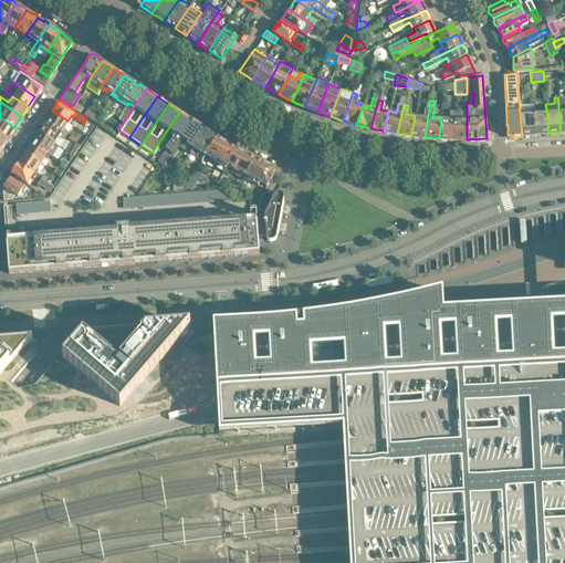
[(86,107),(83,113),(94,121),(97,115),(86,107)]
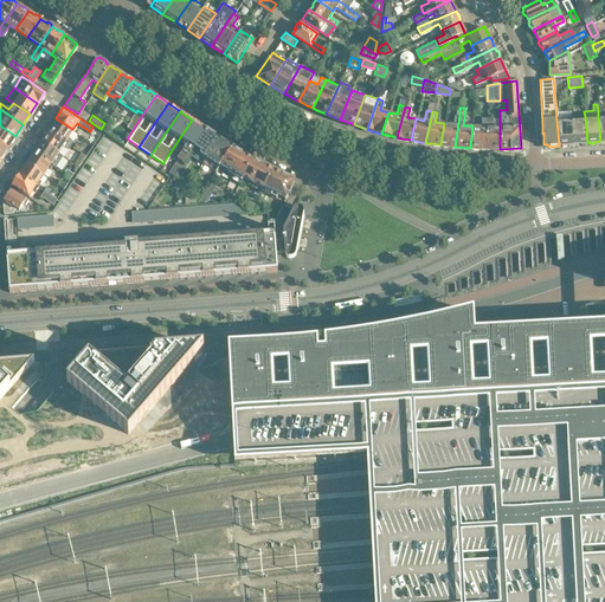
[(455,147),(459,115),(454,115),(452,124),(444,123),(441,144),(449,146),(455,147)]
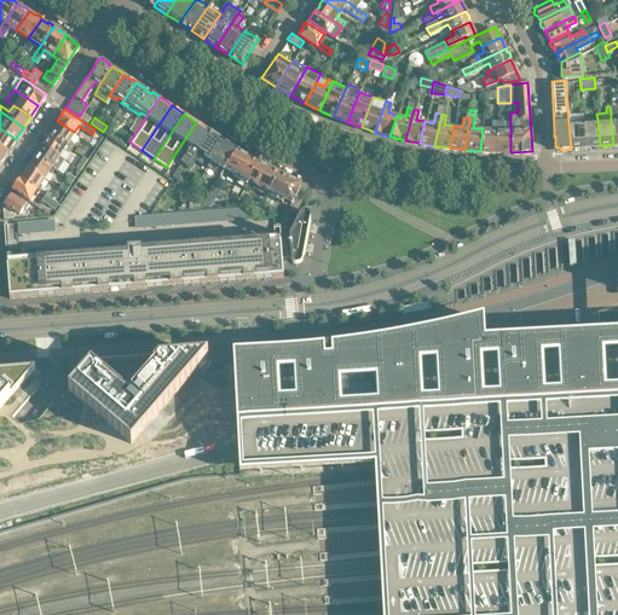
[(483,128),(480,151),(496,151),(496,120),(491,119),(491,122),(483,122),(483,128)]
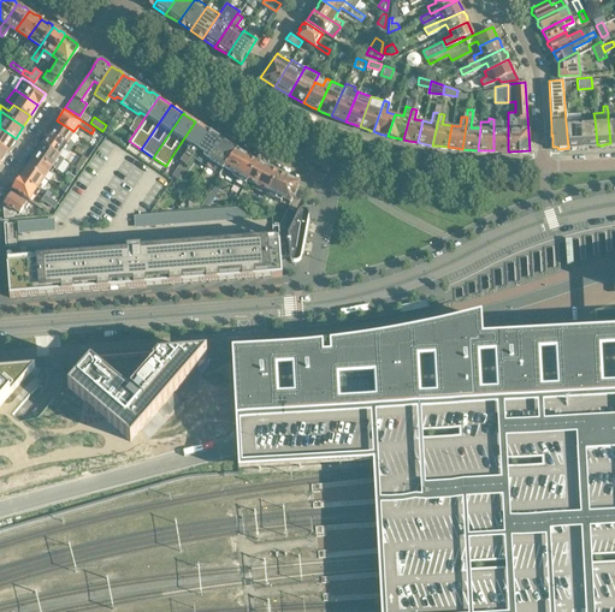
[(494,119),(494,150),(508,152),(508,119),(494,119)]
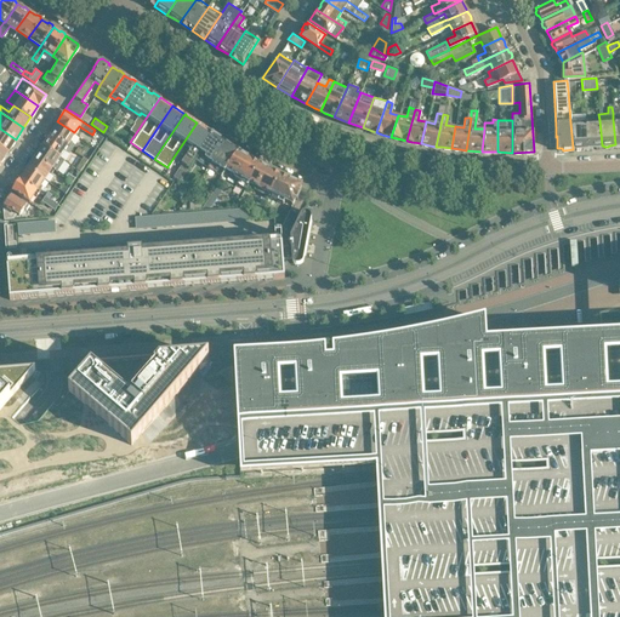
[(602,146),(599,120),(585,121),(587,147),(593,147),(595,147),(598,147),(599,146),(602,146)]
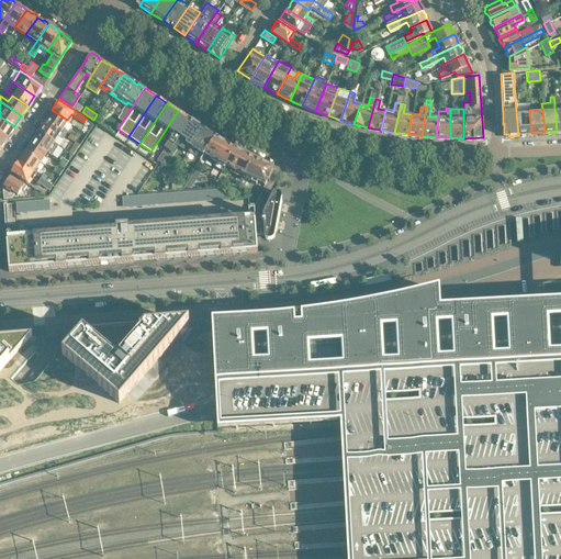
[(60,131),(67,120),(52,110),(44,120),(60,131)]
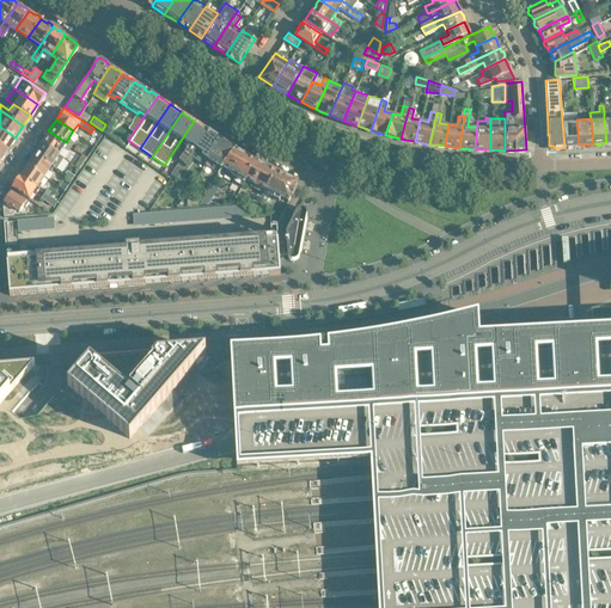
[(579,145),(576,120),(562,121),(564,146),(566,146),(567,147),(570,146),(572,145),(579,145)]
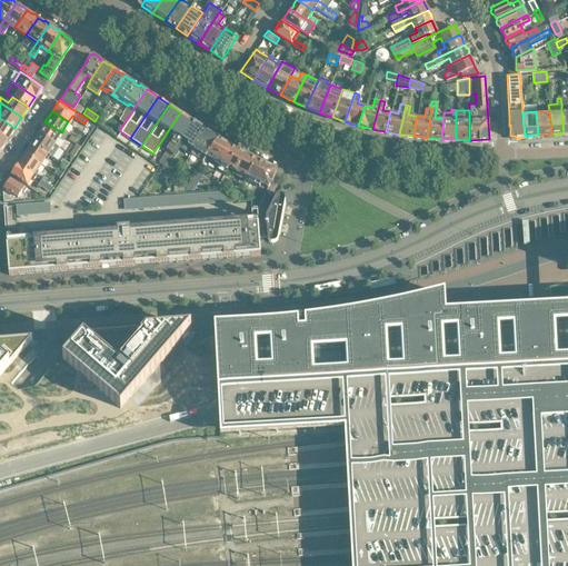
[(166,160),(178,141),(193,120),(180,112),(153,152),(166,160)]
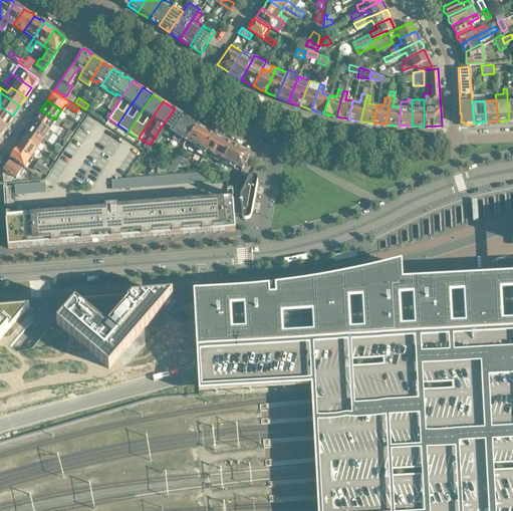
[(0,120),(6,124),(13,115),(0,106),(0,120)]
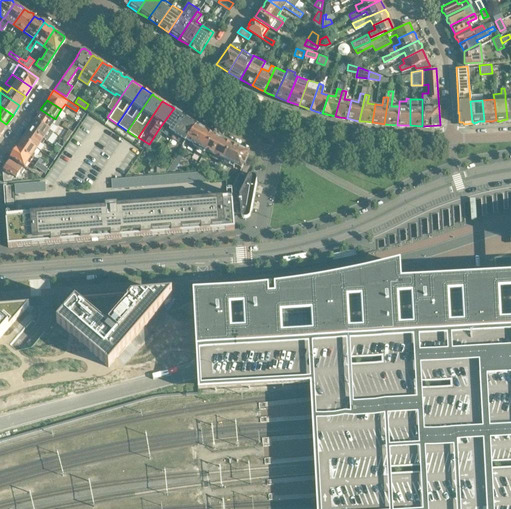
[(171,134),(184,115),(181,113),(174,108),(160,127),(161,127),(160,129),(171,137),(172,135),(171,134)]
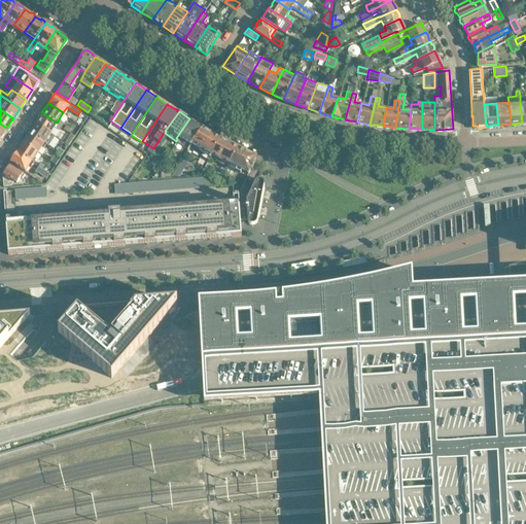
[(57,123),(41,112),(35,121),(50,132),(57,123)]
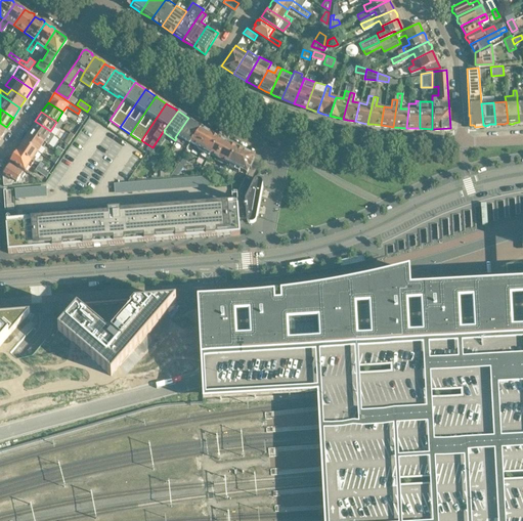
[(186,145),(201,126),(188,118),(175,137),(176,138),(175,140),(186,146),(186,145)]
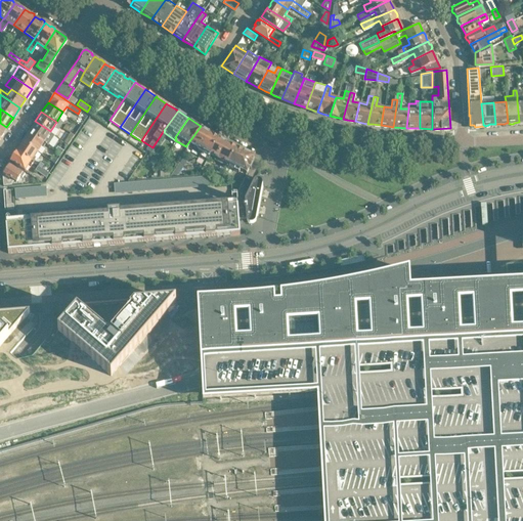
[(35,121),(29,130),(43,140),(47,143),(53,133),(50,131),(35,121)]
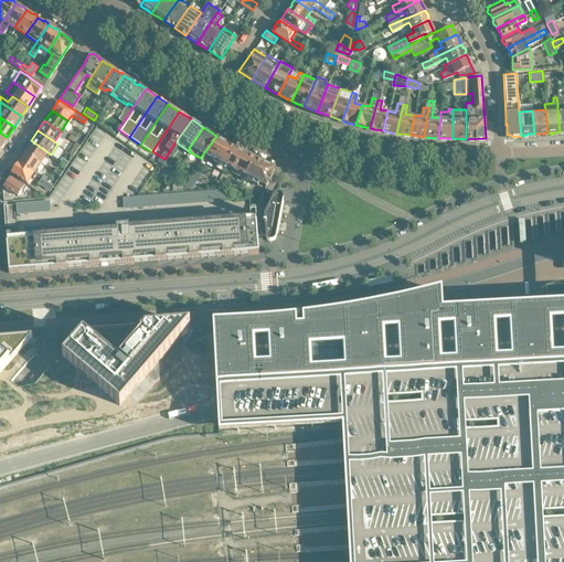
[(225,165),(234,147),(233,146),(230,144),(229,144),(227,144),(217,137),(216,136),(201,157),(223,170),(225,166),(225,165)]
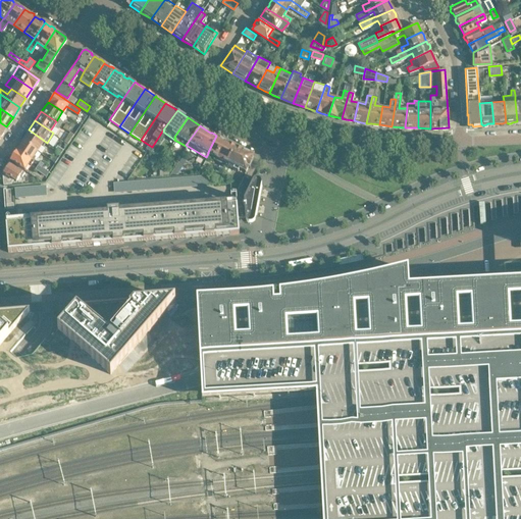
[(43,140),(29,130),(22,140),(37,149),(43,140)]
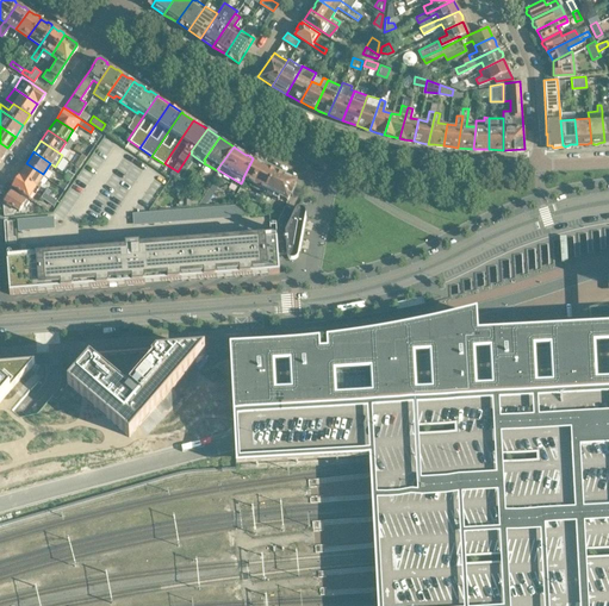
[(82,152),(75,163),(79,166),(82,160),(86,155),(82,152)]
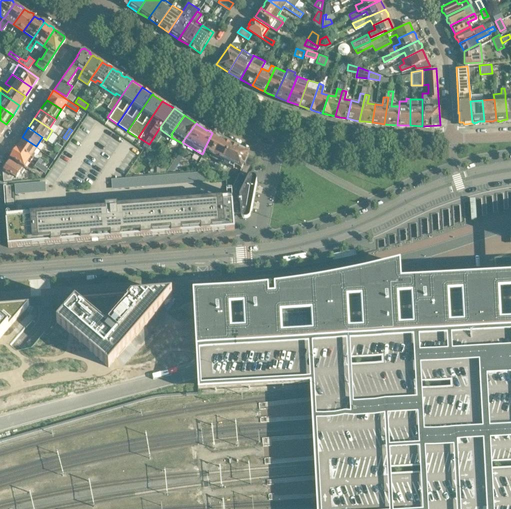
[(221,161),(229,143),(229,142),(229,141),(225,140),(224,140),(213,133),(212,134),(212,133),(204,149),(204,150),(209,152),(207,154),(213,157),(221,161)]
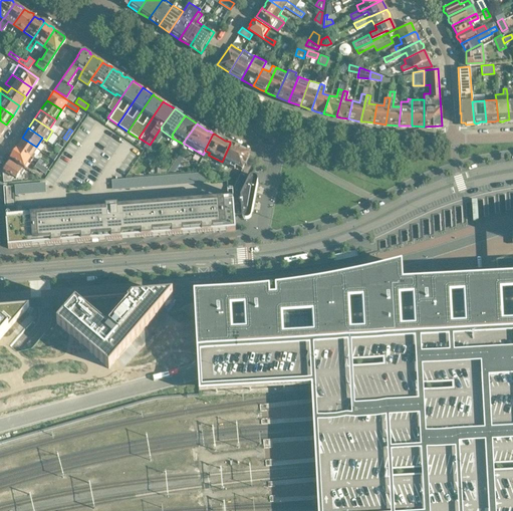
[(36,147),(22,138),(15,147),(31,158),(34,154),(32,153),(36,147)]
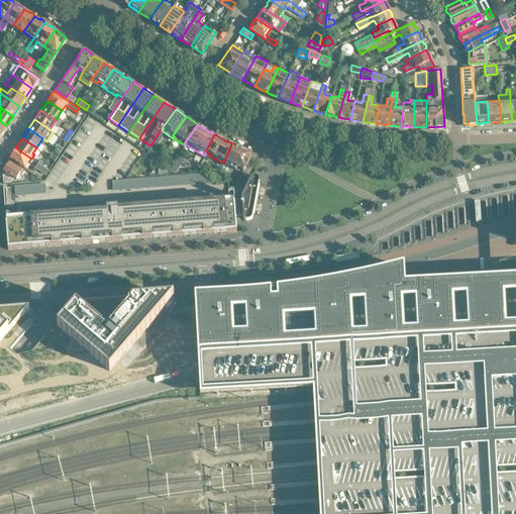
[(247,159),(250,152),(243,149),(239,147),(238,147),(238,146),(234,144),(233,144),(231,144),(223,163),(226,165),(235,169),(236,166),(242,169),(245,164),(246,165),(248,159),(247,159)]
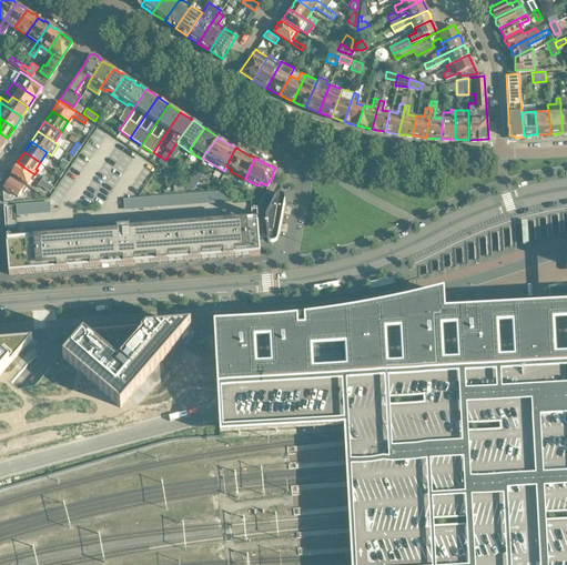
[(34,174),(17,162),(10,172),(26,183),(30,177),(32,178),(34,174)]
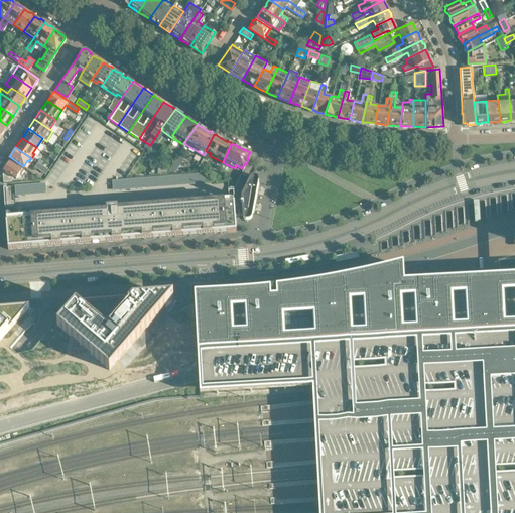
[(202,171),(208,161),(202,158),(196,168),(202,171)]
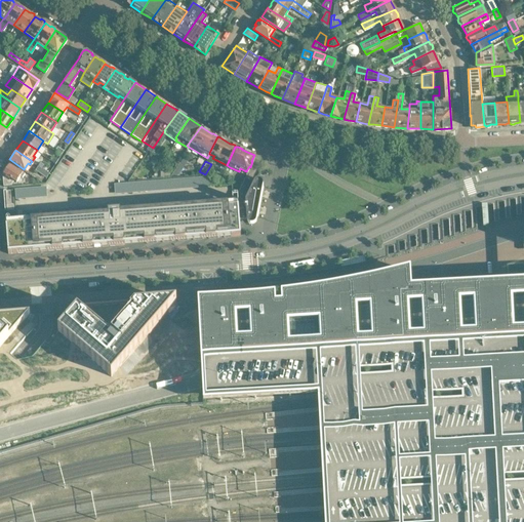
[(10,162),(1,173),(2,173),(2,181),(3,185),(10,184),(12,182),(13,179),(15,181),(19,174),(22,175),(25,171),(18,167),(10,162)]
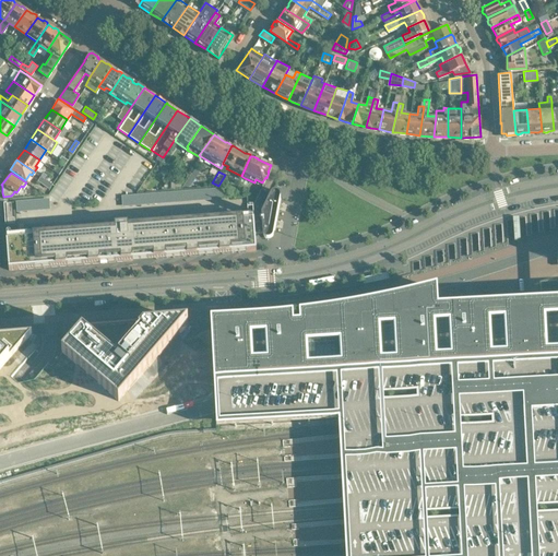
[(51,182),(45,178),(40,175),(37,179),(47,186),(49,186),(51,182)]
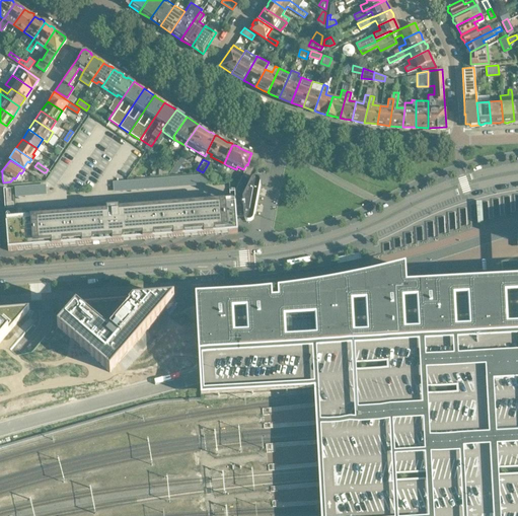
[(12,221),(5,221),(7,248),(31,247),(31,246),(31,241),(45,240),(46,245),(45,245),(45,246),(62,244),(62,243),(62,239),(75,238),(76,242),(75,242),(75,243),(92,242),(92,241),(91,237),(105,236),(105,240),(105,241),(121,240),(135,239),(144,238),(154,237),(154,236),(159,236),(159,237),(169,236),(169,235),(174,235),(174,236),(185,235),(185,234),(190,233),(190,234),(200,234),(200,233),(205,232),(205,233),(215,233),(215,232),(220,231),(220,232),(233,231),(237,231),(236,222),(235,215),(243,215),(244,217),(245,218),(246,219),(248,219),(250,218),(251,217),(252,216),(259,180),(259,178),(259,177),(257,176),(255,175),(254,174),(253,175),(252,175),(251,175),(251,176),(250,176),(250,177),(249,178),(241,175),(233,192),(233,193),(233,194),(234,199),(234,203),(224,203),(143,210),(141,210),(133,210),(128,211),(119,211),(118,206),(105,207),(105,210),(105,211),(105,214),(94,214),(12,221)]
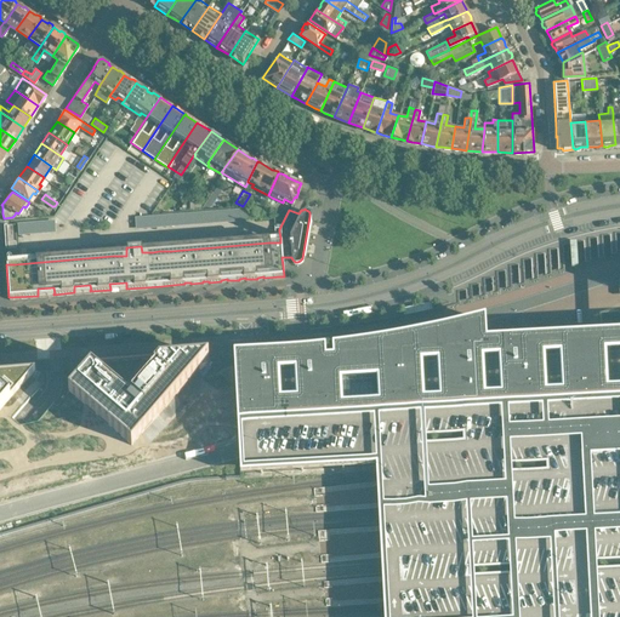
[(255,352),(233,353),(234,373),(237,432),(237,433),(238,456),(239,474),(375,466),(381,578),(382,616),(619,616),(619,221),(612,223),(601,226),(591,227),(580,230),(570,233),(559,235),(550,239),(539,243),(532,245),(525,247),(518,251),(511,253),(504,257),(499,260),(493,262),(488,266),(484,267),(481,268),(478,270),(475,272),(472,273),(470,274),(467,275),(464,276),(461,278),(459,279),(456,280),(459,285),(454,285),(454,302),(454,303),(455,325),(444,327),(433,330),(421,332),(410,335),(399,337),(393,338),(386,338),(380,340),(373,341),(367,342),(357,343),(346,344),(336,346),(326,347),(316,348),(308,348),(303,349),(274,350),(255,352)]
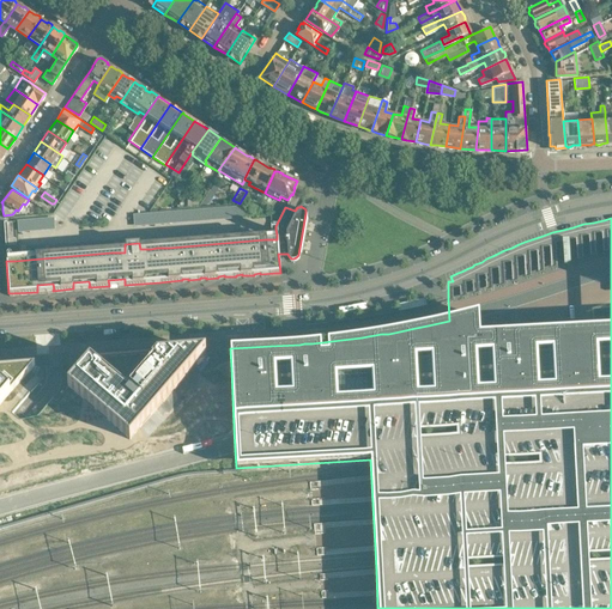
[(6,243),(5,243),(6,254),(13,253),(17,253),(18,253),(18,242),(17,243),(16,243),(7,244),(6,244),(6,243)]
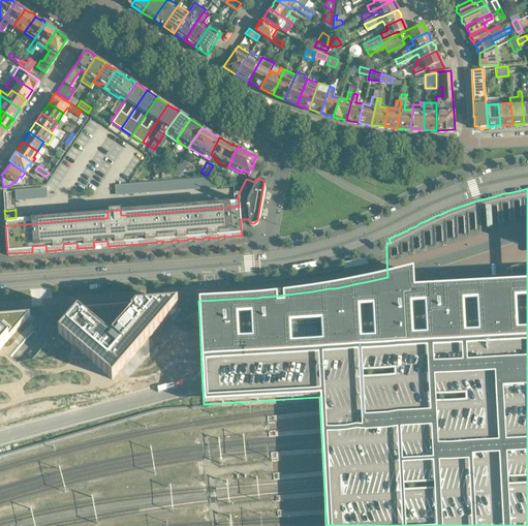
[(176,303),(76,310),(58,333),(111,379),(112,378),(176,303)]
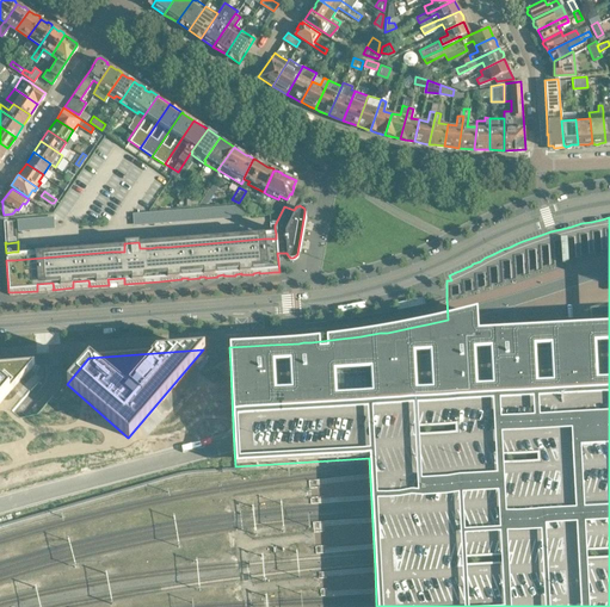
[(0,401),(32,363),(0,365),(0,401)]
